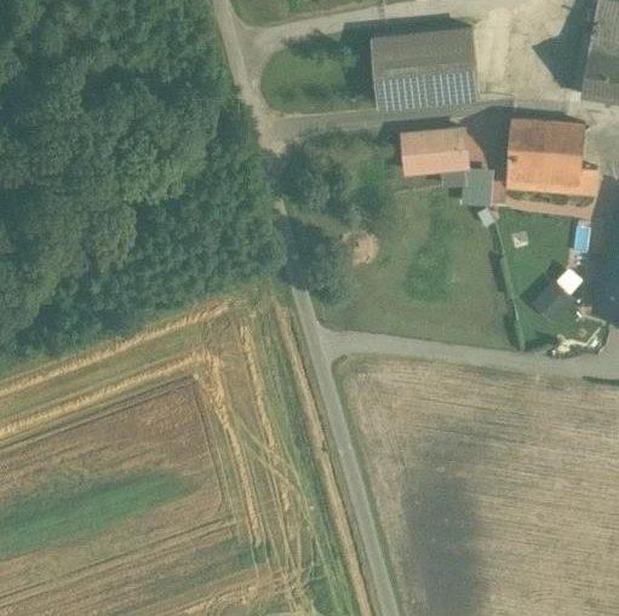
[(618,0),(596,0),(582,99),(618,104),(618,0)]
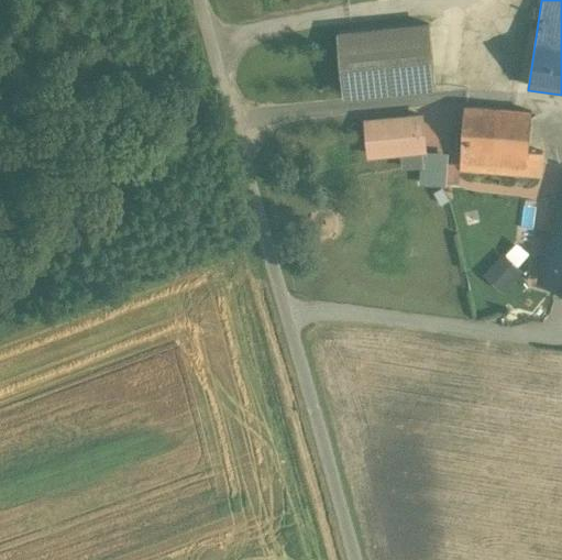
[(428,26),(334,35),(340,95),(434,86),(428,26)]
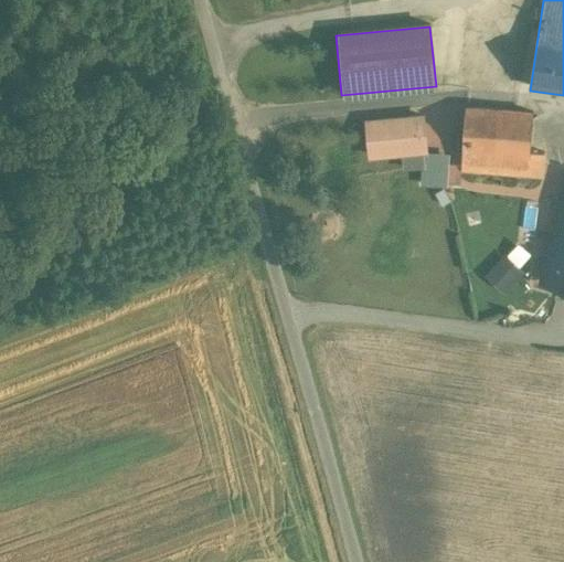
[(534,112),(465,107),(460,172),(544,177),(546,152),(532,151),(534,112)]
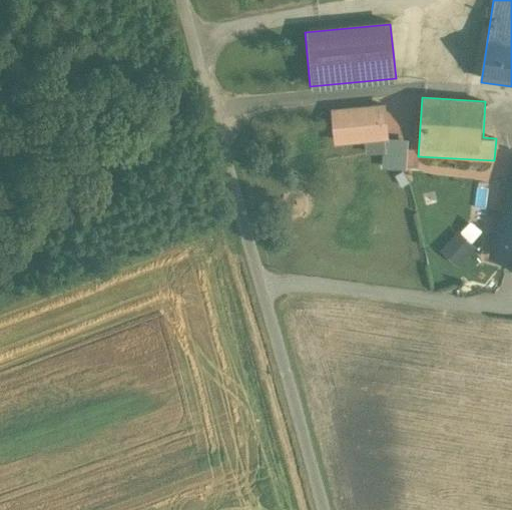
[(382,105),(330,111),(334,146),(386,140),(382,105)]
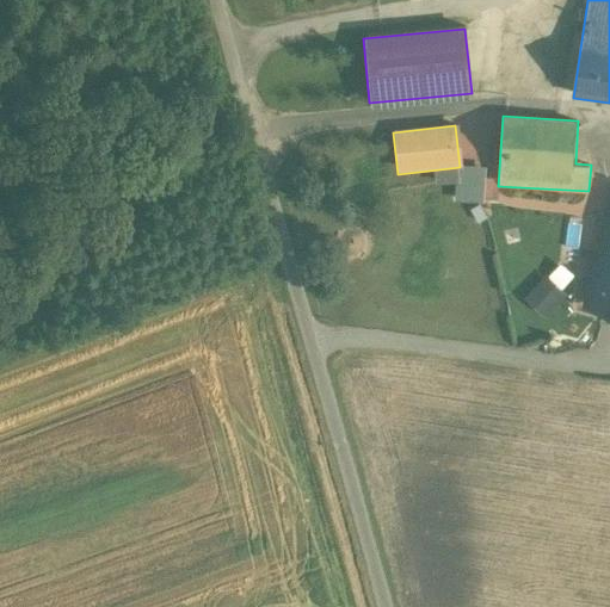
[(609,212),(580,309),(609,319),(609,212)]
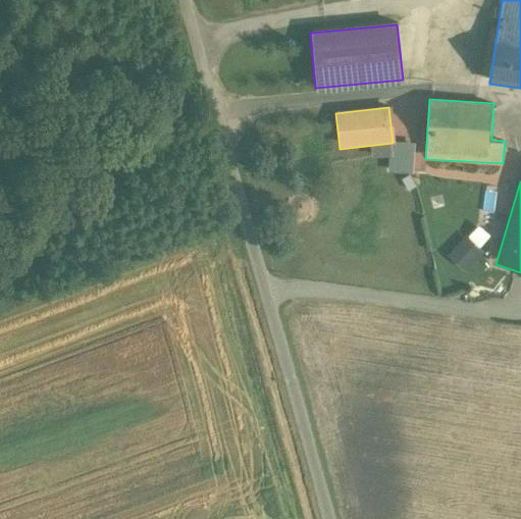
[(467,266),(497,236),(481,220),(452,252),(467,266)]
